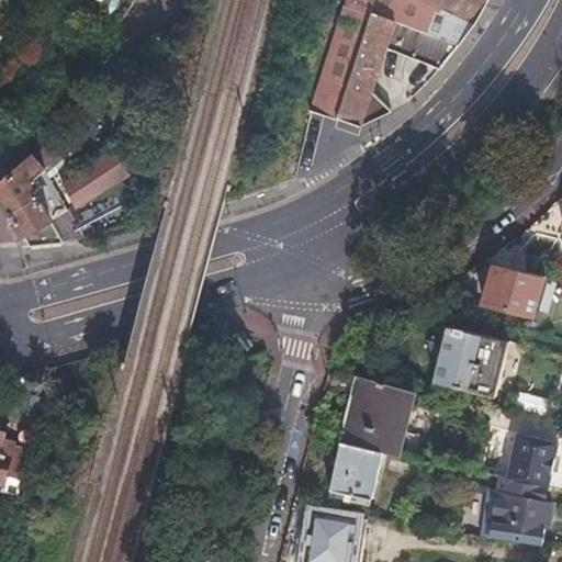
[(359,125),(388,119),(390,116),(371,91),(385,47),(414,57),(414,56),(440,65),(451,53),(473,22),(484,6),(486,0),(348,0),(313,111),(359,125)]
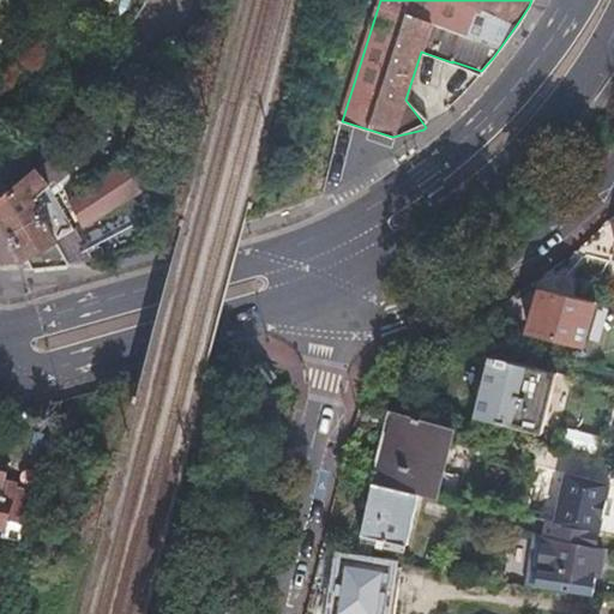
[(72,180),(53,155),(38,167),(59,191),(72,180)]
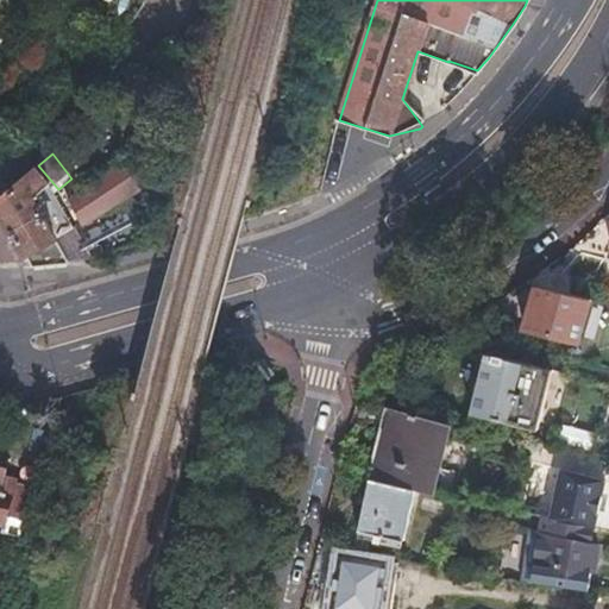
[(101,169),(60,199),(80,227),(121,196),(101,169)]
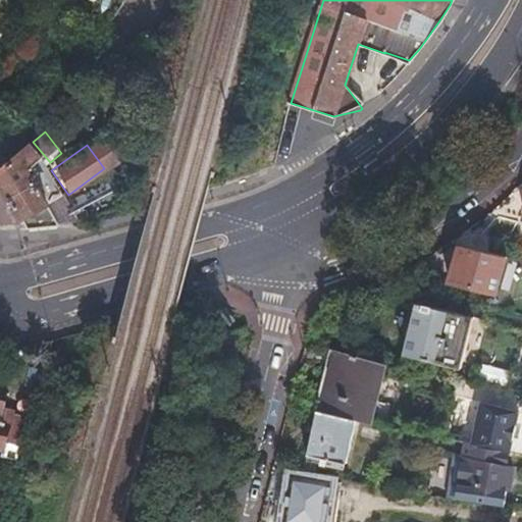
[(39,160),(29,146),(0,170),(0,186),(25,229),(58,225),(43,199),(56,192),(42,168),(34,173),(30,166),(39,160)]
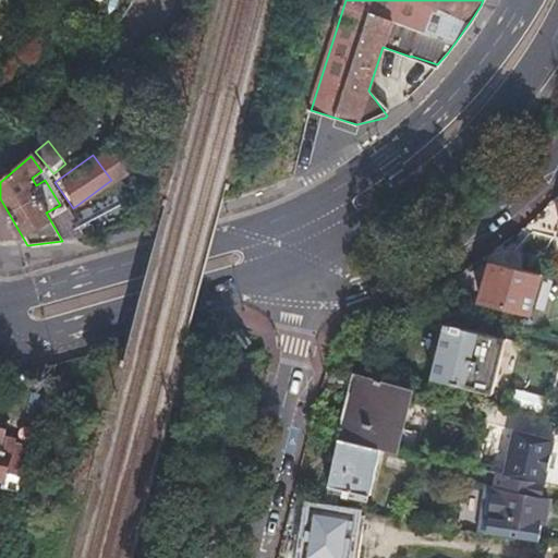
[(87,232),(113,223),(109,210),(83,220),(87,232)]
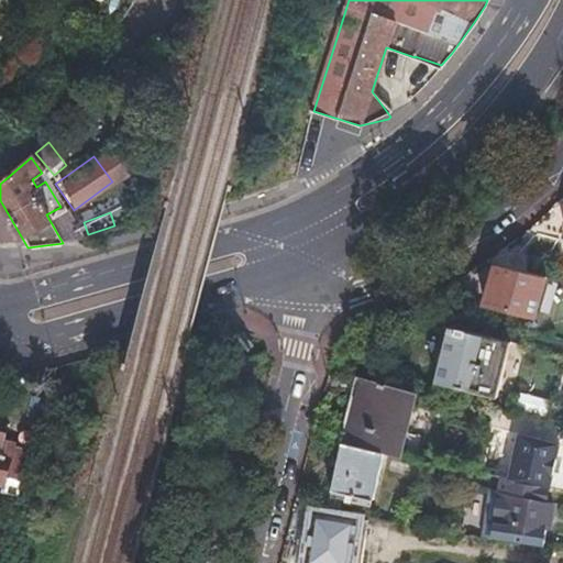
[(544,274),(494,261),(483,302),(534,315),(544,274)]
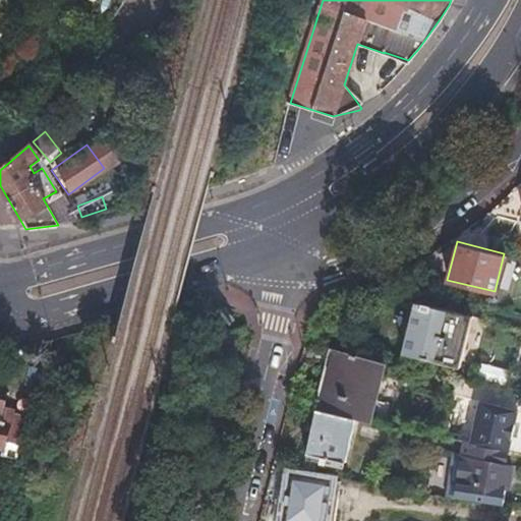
[(415,300),(401,353),(457,367),(469,314),(415,300)]
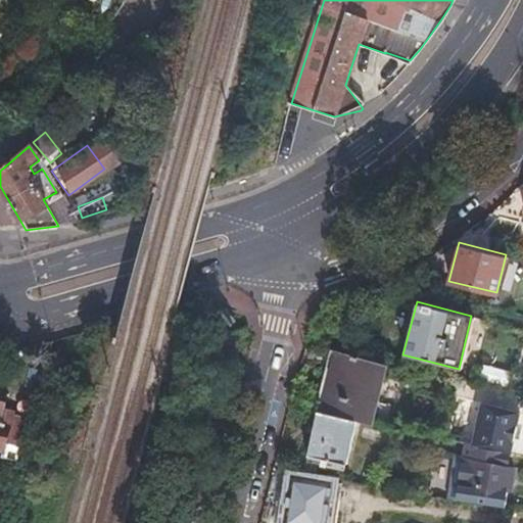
[(522,328),(497,322),(485,374),(511,381),(522,333),(522,328)]
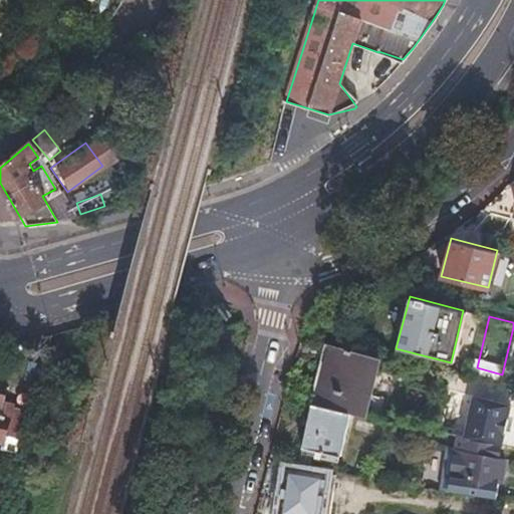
[(332,384),(323,406),(347,412),(357,414),(372,355),(331,344),(332,384)]
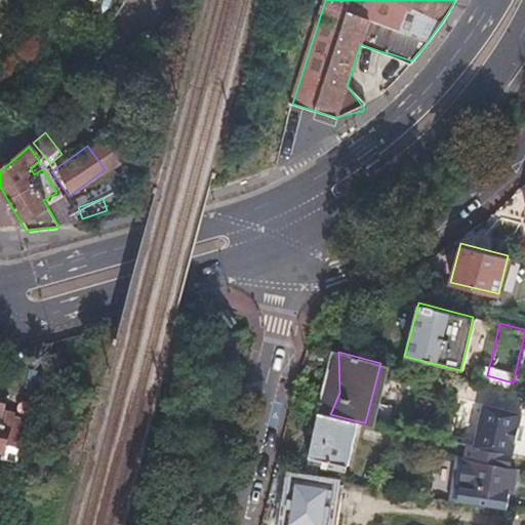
[(0,461),(19,468),(31,420),(16,417),(14,427),(6,425),(8,415),(0,412),(0,406),(0,405),(0,461)]
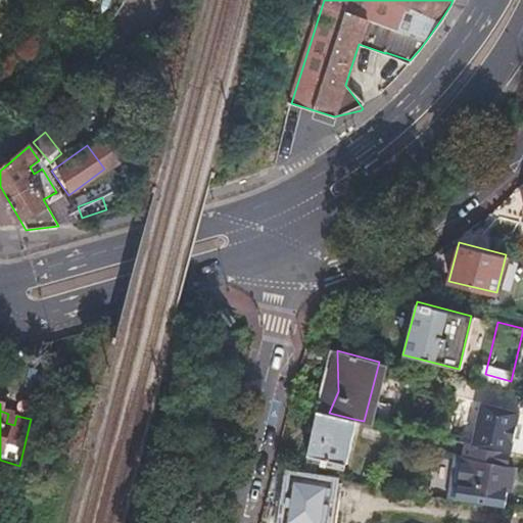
[(329,413),(315,410),(305,457),(316,459),(344,464),(353,419),(329,413)]
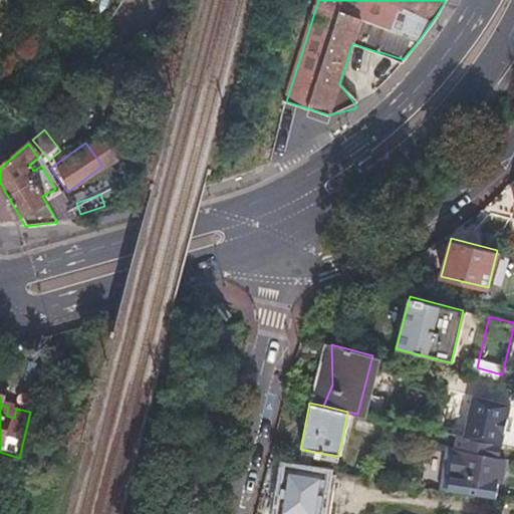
[(499,417),(440,404),(434,430),(457,435),(492,443),(493,443),(499,417)]
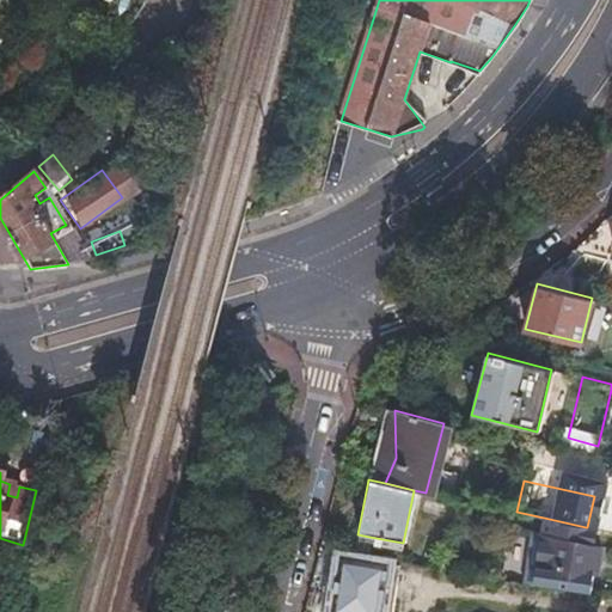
[(531,531),(522,582),(591,592),(594,573),(598,574),(601,549),(597,545),(593,544),(597,530),(587,527),(586,527),(544,518),(542,532),(531,531)]
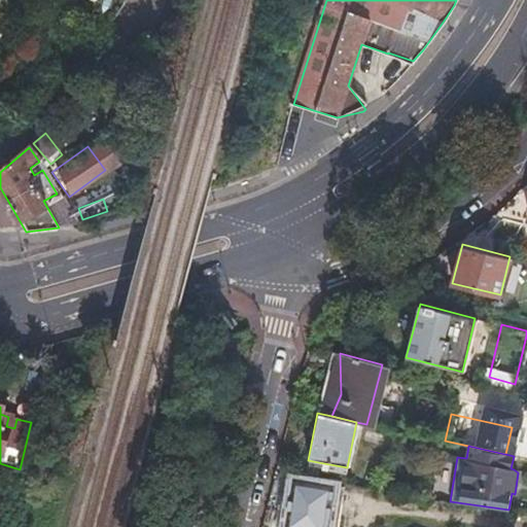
[(318,462),(308,460),(304,482),(315,483),(318,462)]
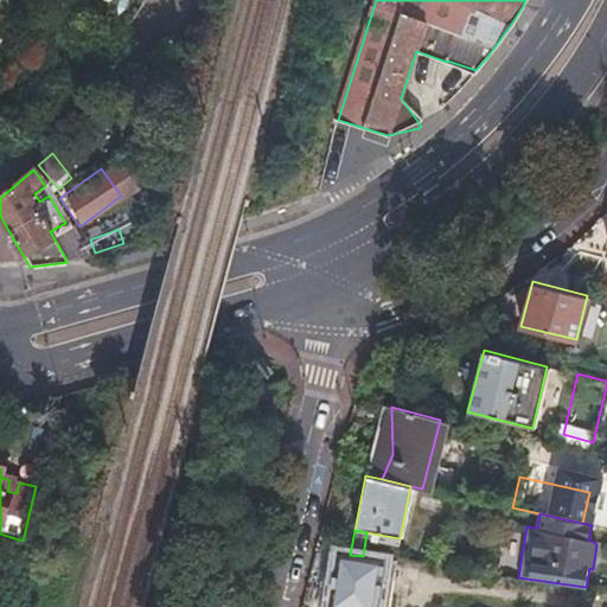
[(350,555),(337,553),(328,606),(385,606),(393,561),(363,556),(350,555)]
